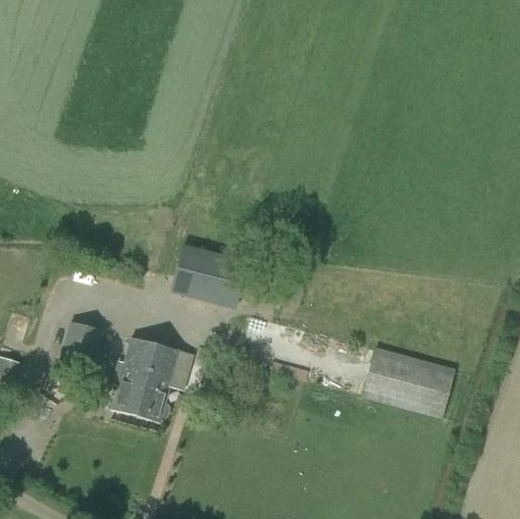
[(300,306),(308,276),(183,243),(169,293),(237,310),(241,292),(288,304),(288,303),(300,306)]
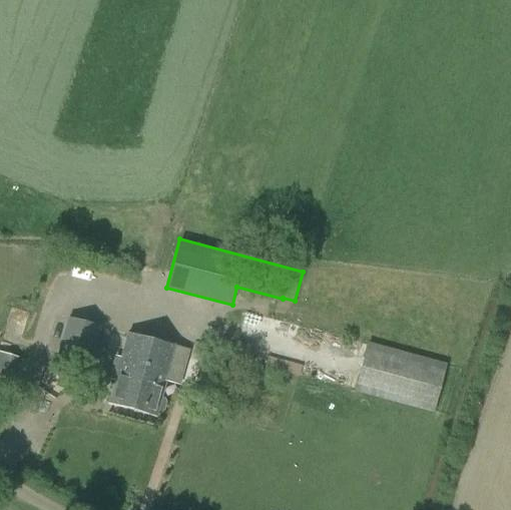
[(435,411),(448,362),(370,342),(246,308),(233,357),(357,390),(435,411)]
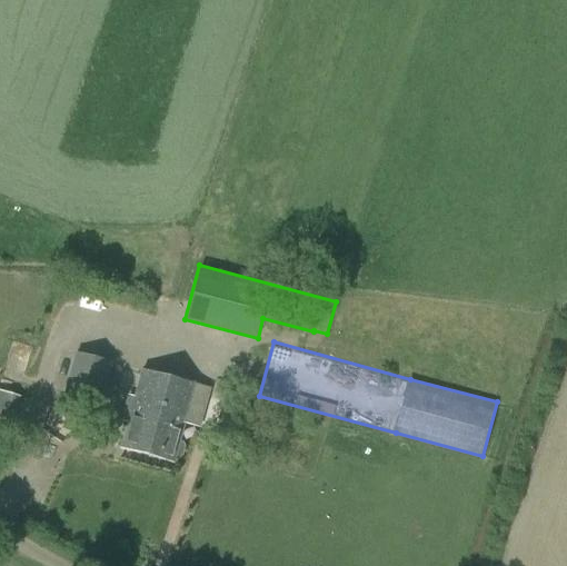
[(101,403),(106,389),(113,359),(76,349),(63,393),(101,403)]
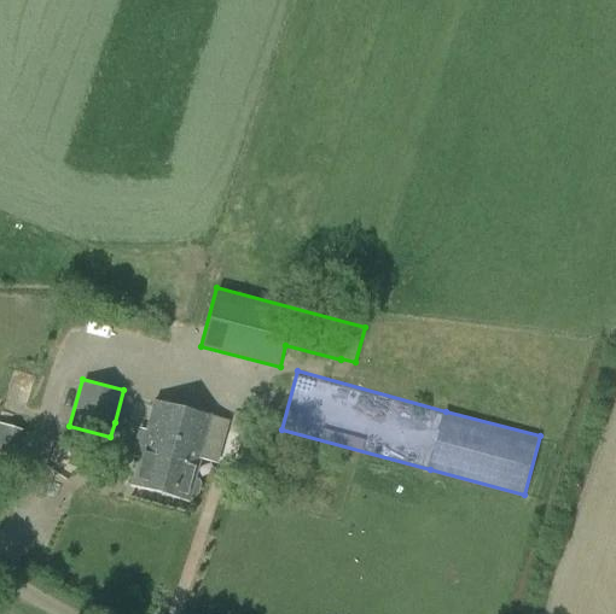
[(175,487),(174,495),(190,498),(191,493),(195,495),(199,492),(202,481),(199,477),(196,477),(213,416),(156,401),(147,431),(163,434),(162,438),(173,442),(166,468),(179,472),(174,487),(175,487)]
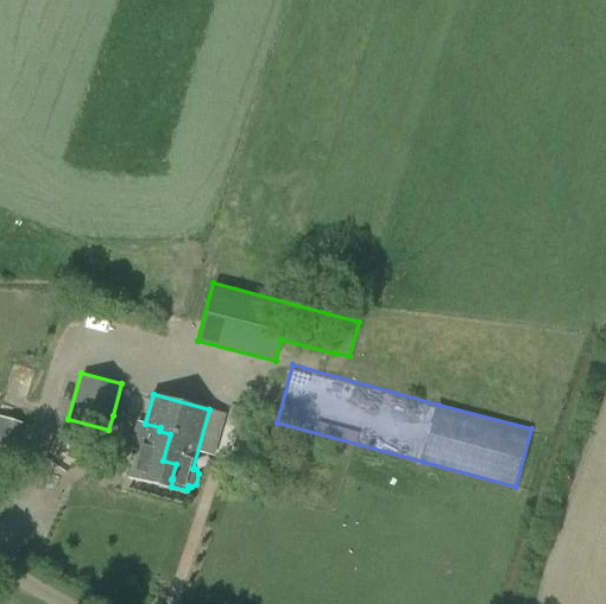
[(0,449),(6,451),(14,453),(24,423),(0,414),(0,449)]
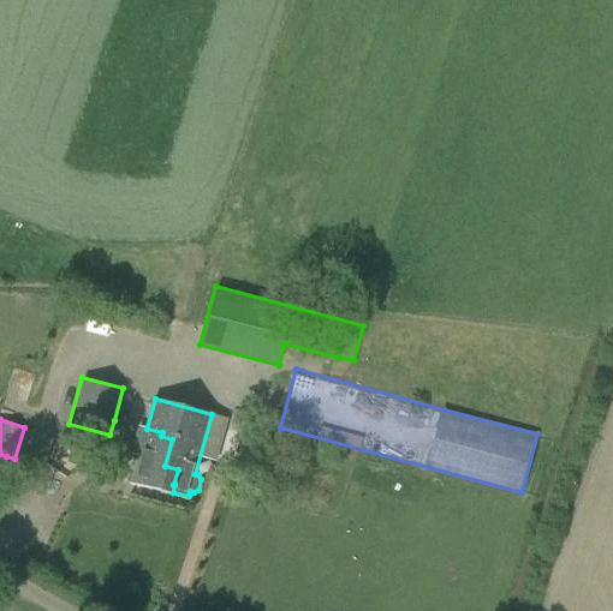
[(132,480),(173,492),(174,485),(173,485),(178,469),(165,466),(172,439),(161,436),(162,432),(147,429),(132,480)]
